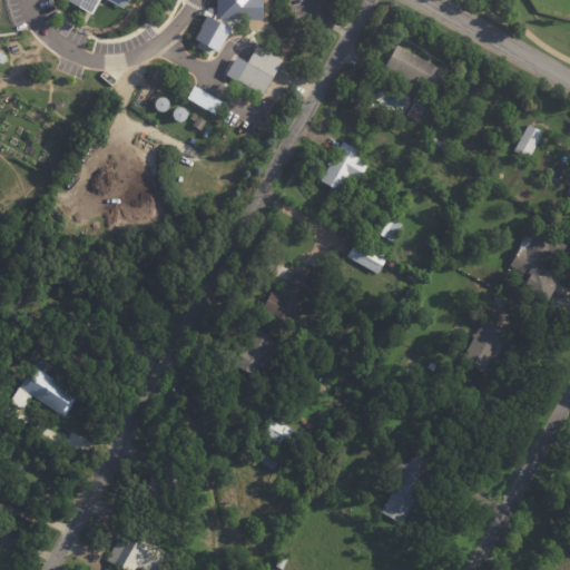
[(125,0),(121,8),(106,0),(98,0),(90,15),(87,12),(66,0),(125,0)]
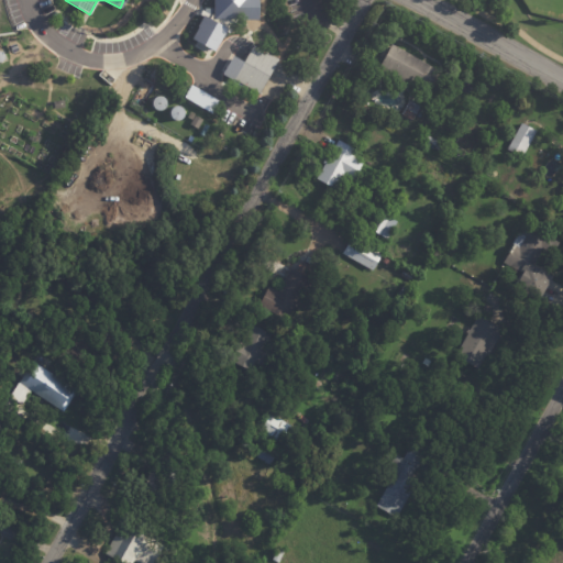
[(211,0),(256,0),(256,20),(241,20),(241,18),(236,18),(228,33),(224,31),(213,51),(190,39),(197,26),(196,25),(201,15),(208,19),(209,15),(209,13),(212,13),(211,0)]
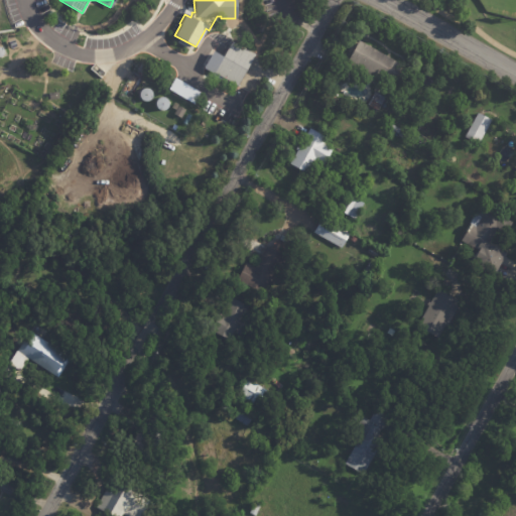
[(267,0),(271,23),(291,20),(288,0),(267,0)]
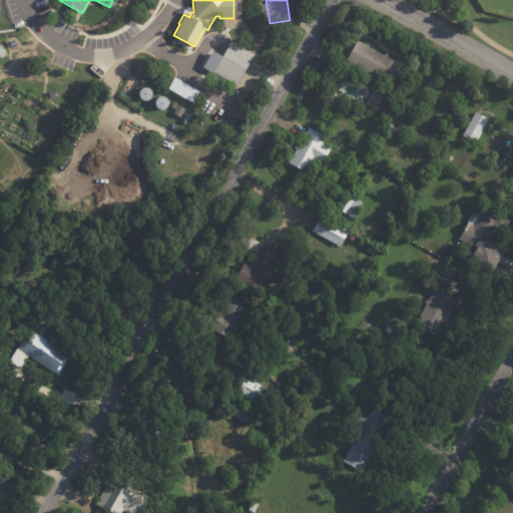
[(253,53),(235,85),(221,78),(220,79),(211,74),(212,72),(201,67),(210,51),(220,56),(229,40),(253,53)]
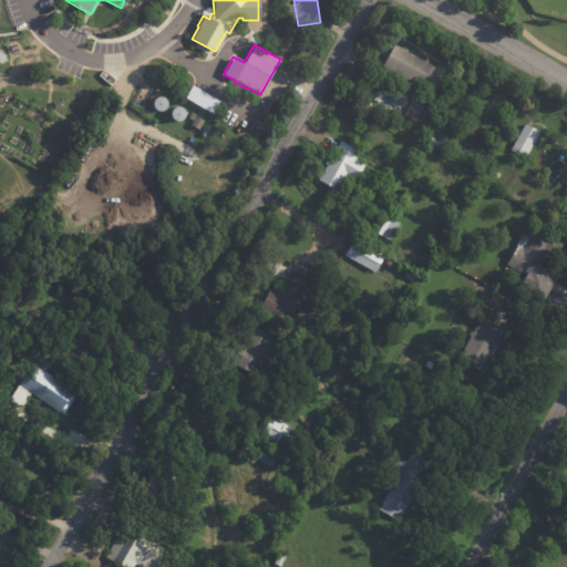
[(443,71),(431,93),(411,81),(408,86),(381,72),(397,44),(443,71)]
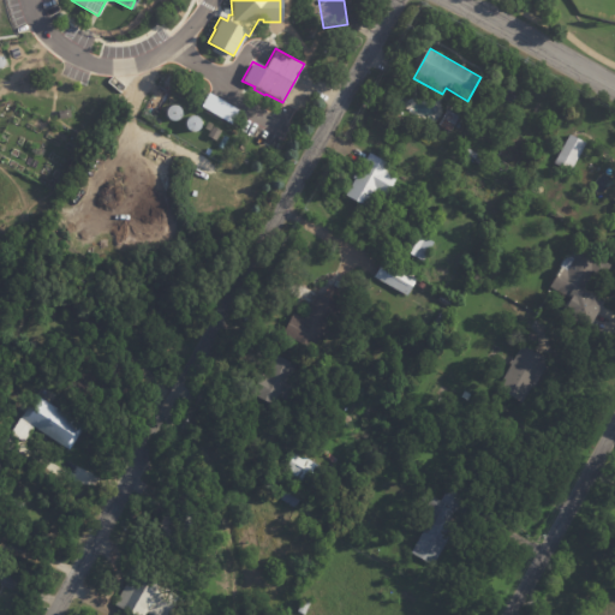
[(291,121),(245,97),(236,115),(280,139),(291,121)]
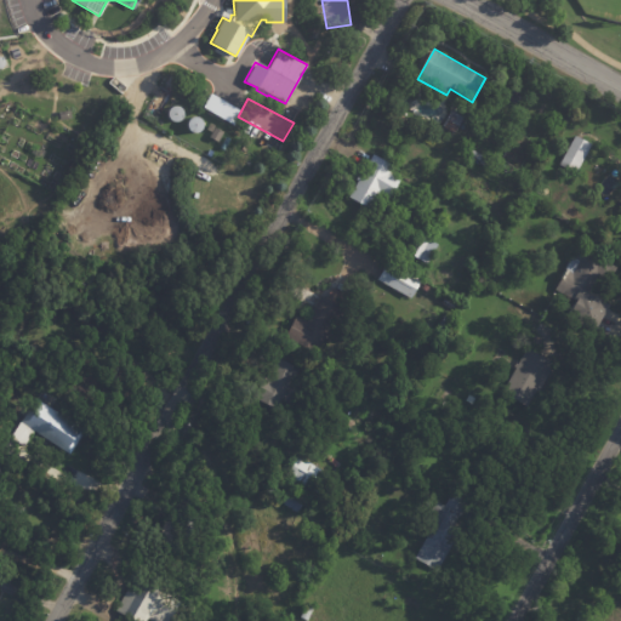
[(456,112),(466,117),(457,132),(444,126),(453,110),(456,112)]
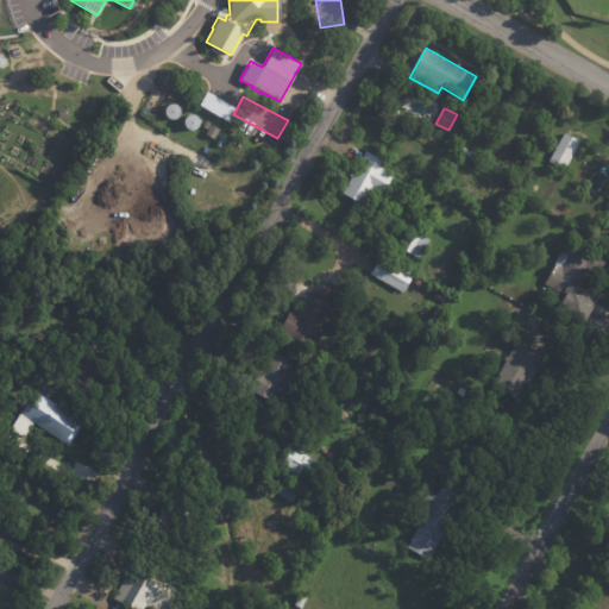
[(206,135),(212,126),(219,131),(214,139),(206,135)]
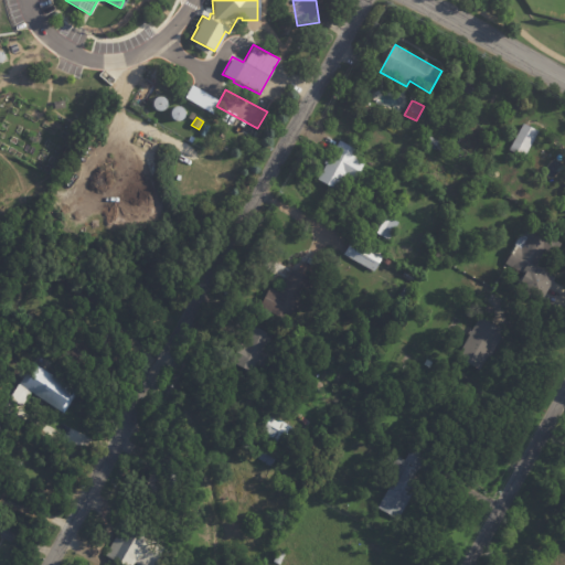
[(535,140),(525,158),(511,150),(524,124),(540,131),(535,140)]
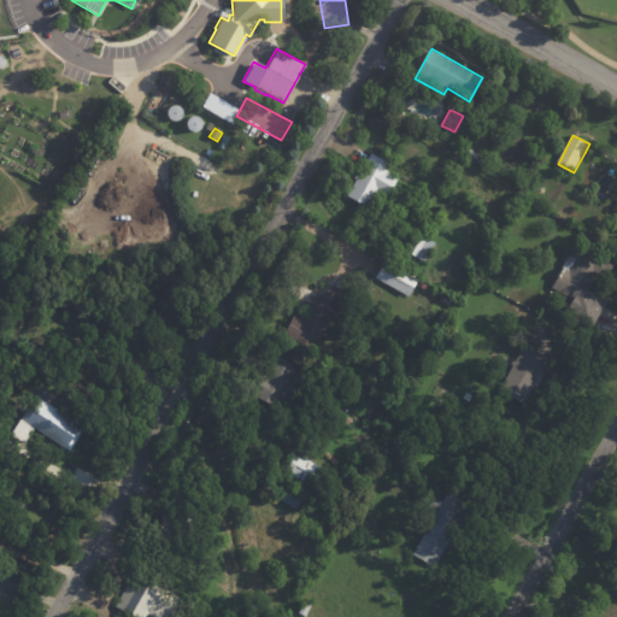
[(348,195),(357,180),(356,178),(362,166),(364,168),(372,153),(393,165),(388,172),(399,178),(389,197),(378,191),(370,207),(348,195)]
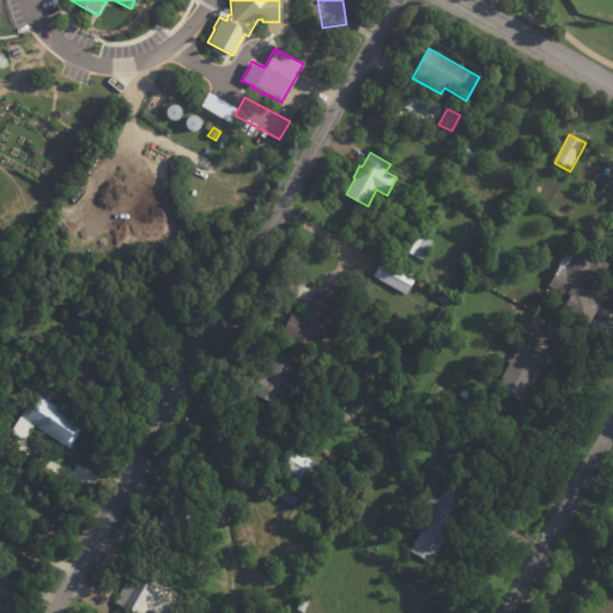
[(478,153),(484,157),(479,164),(474,162),(478,153)]
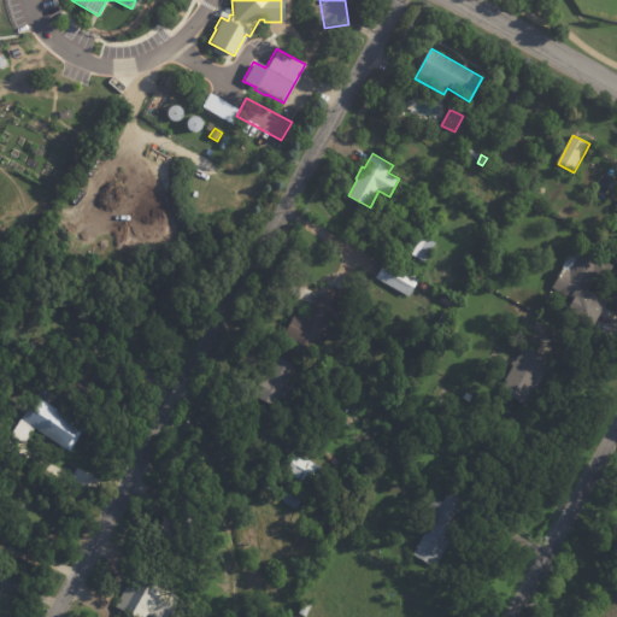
[(207,201),(207,174),(192,172),(191,201),(207,201)]
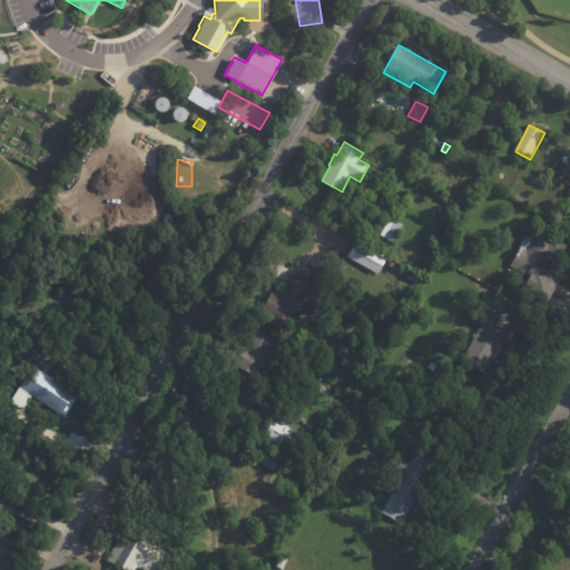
[(375,233),(384,216),(402,225),(393,243),(375,233)]
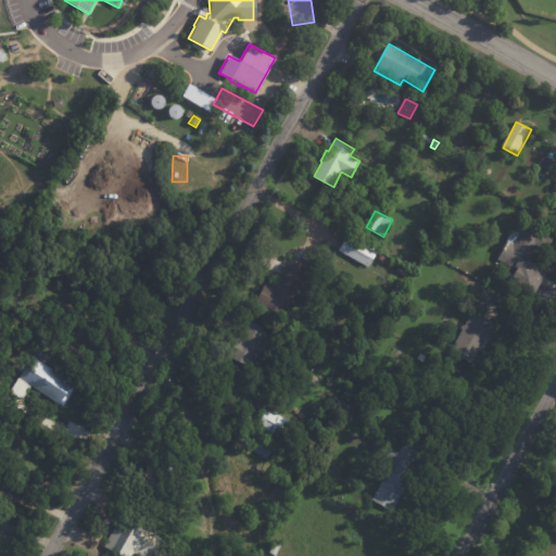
[(546,250),(546,251),(535,245),(527,261),(547,273),(534,297),(509,282),(516,270),(497,260),(507,241),(506,240),(517,220),(552,240),(546,250)]
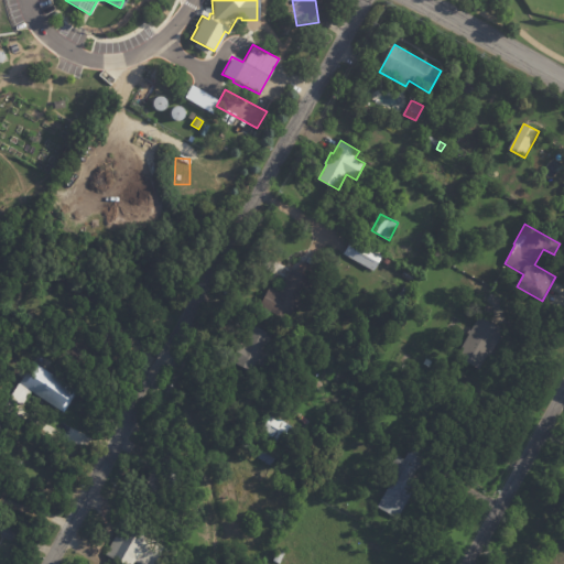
[(345,253),(354,238),(383,255),(375,271),(345,255),(345,253)]
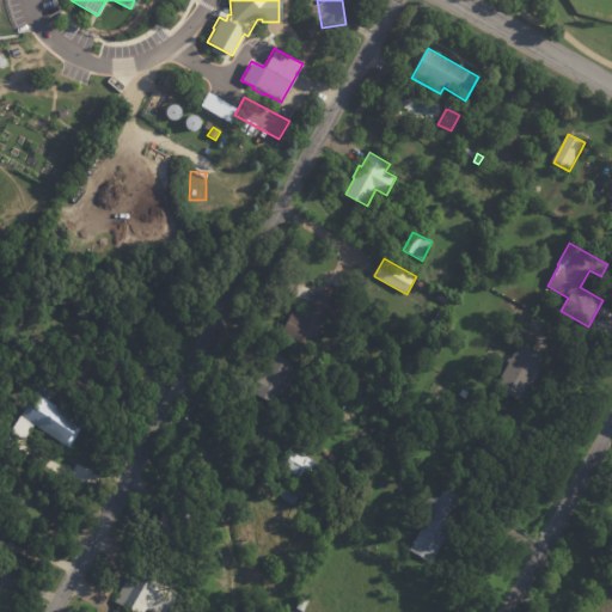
[(338,291),(335,297),(325,292),(329,285),(338,291)]
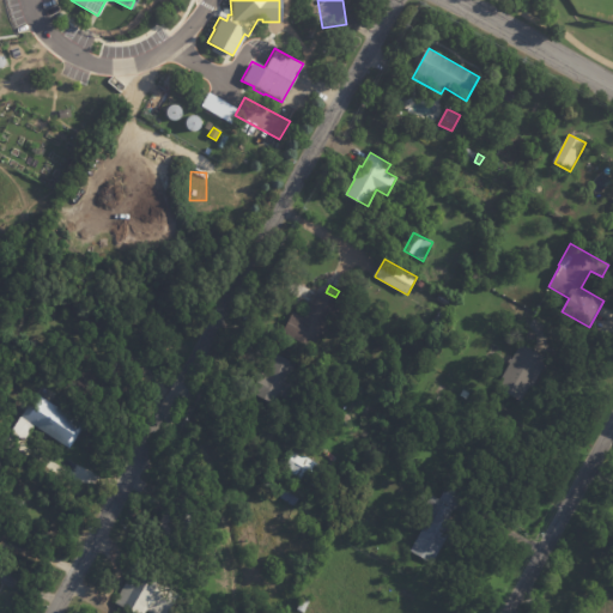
[(319,292),(339,304),(313,351),(281,333),(293,311),(303,317),(319,292)]
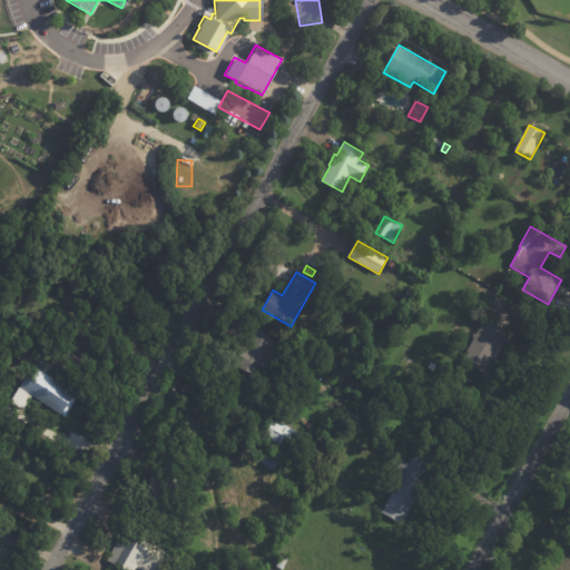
[(410,274),(419,279),(415,285),(406,279),(410,274)]
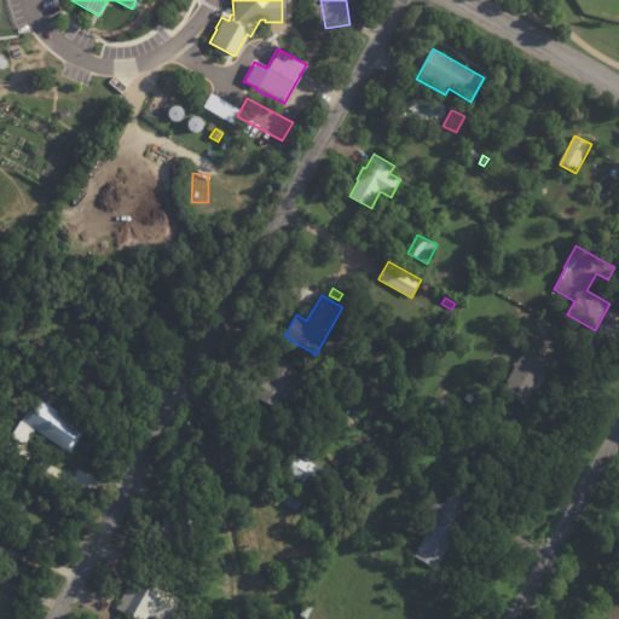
[(444,316),(451,319),(445,331),(438,327),(444,316)]
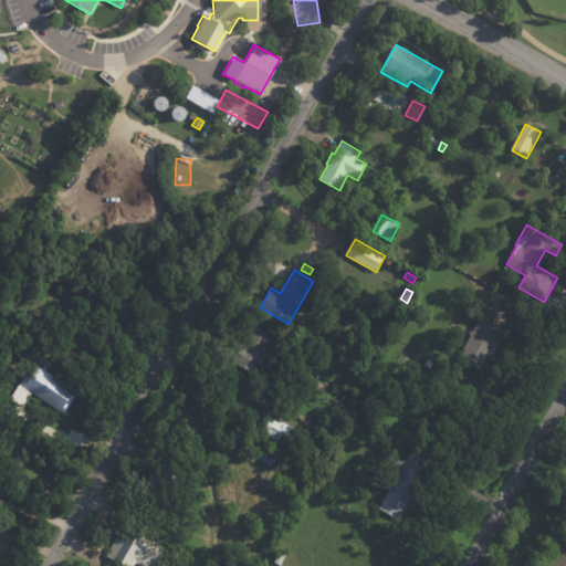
[(498,327),(506,332),(492,356),(491,355),(482,371),(459,358),(471,336),(470,335),(472,331),(473,332),(481,317),(498,327)]
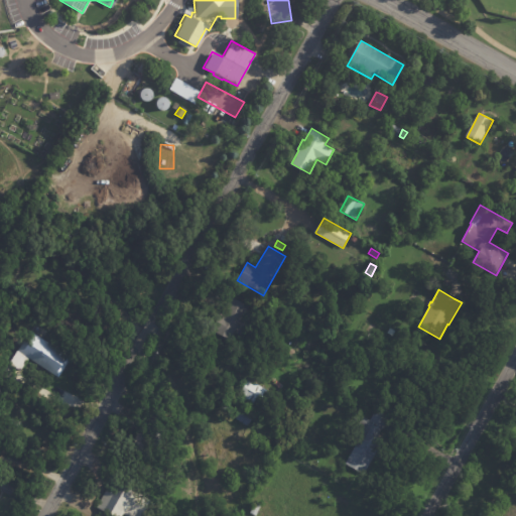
[(218,324),(231,297),(250,306),(237,334),(218,324)]
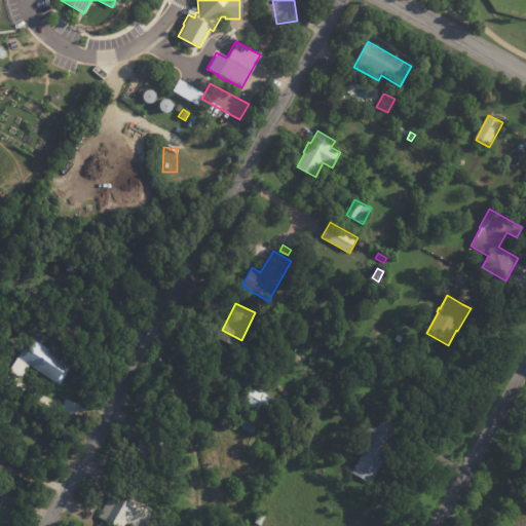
[(350,322),(355,311),(360,313),(353,324),(350,322)]
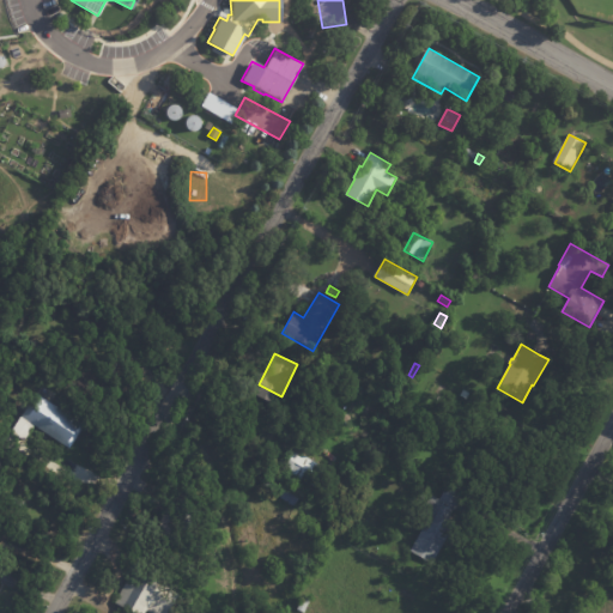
[(35,393),(85,425),(70,449),(32,425),(23,439),(11,432),(29,406),(22,401),(29,389),(35,393)]
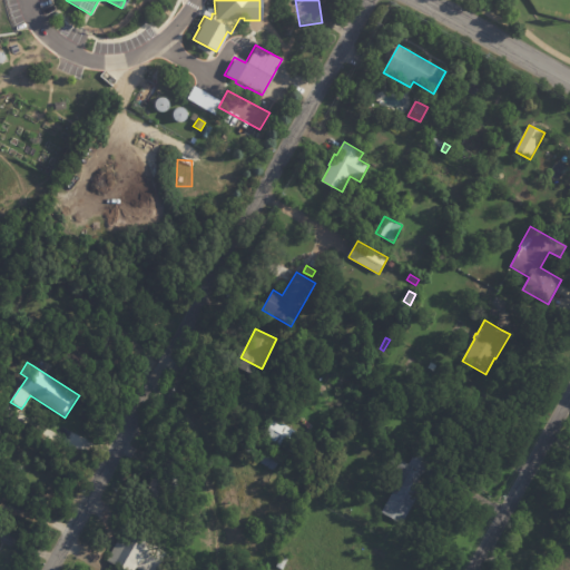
[(428,369),(431,363),(438,366),(434,372),(428,369)]
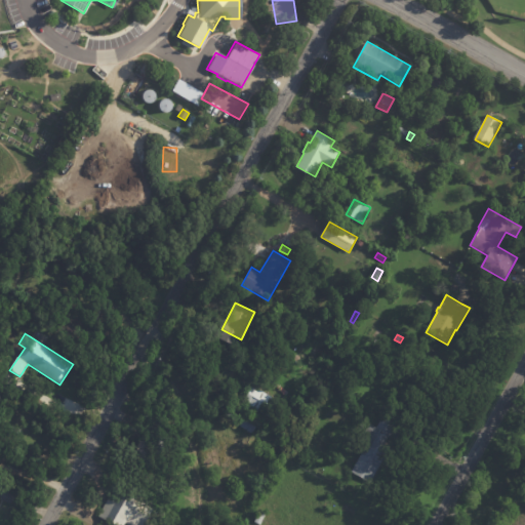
[(255,388),(280,402),(270,418),(243,402),(252,386),(255,388)]
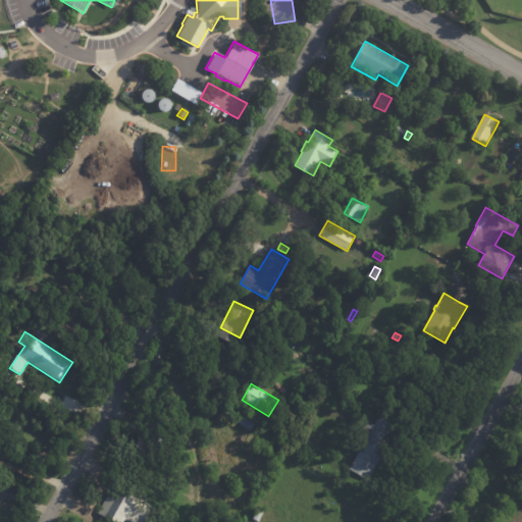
[(279,385),(286,390),(283,394),(276,388),(279,385)]
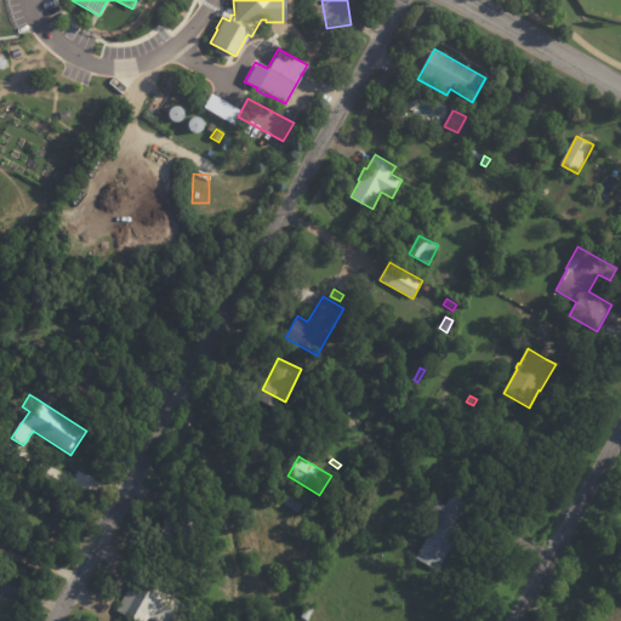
[(279,501),(288,486),(307,499),(298,513),(279,501)]
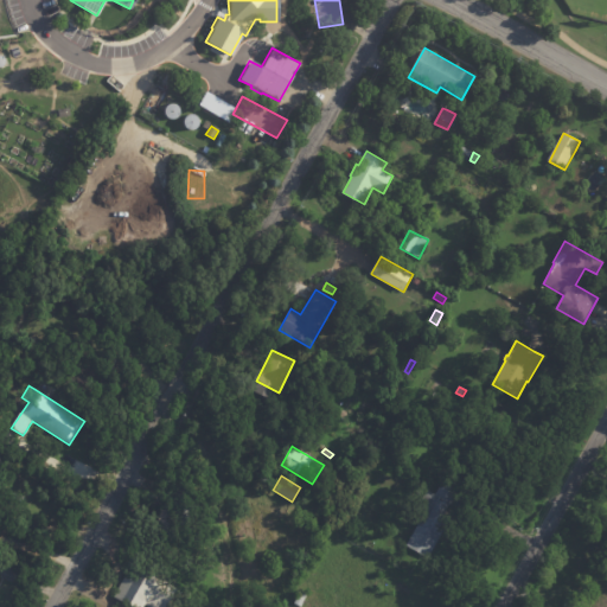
[(458,494),(445,516),(452,521),(429,560),(407,545),(419,525),(411,521),(429,491),(436,496),(443,484),(459,492),(458,494)]
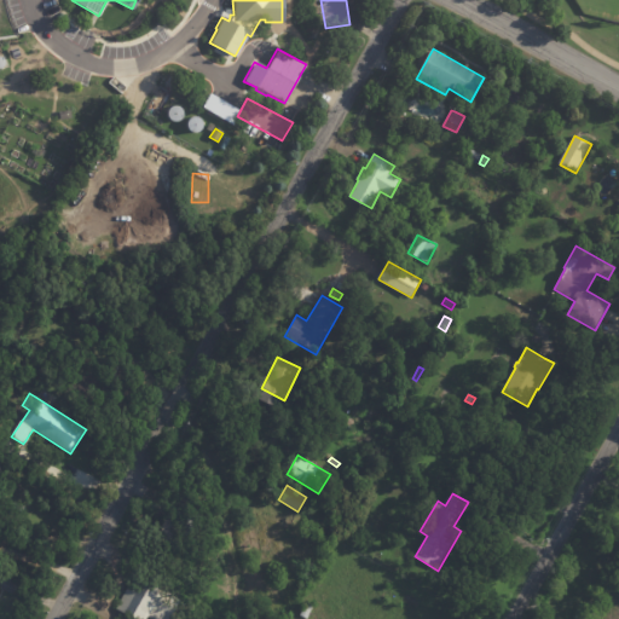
[(167,516),(168,514),(173,518),(181,504),(201,516),(192,530),(197,533),(192,539),(184,533),(174,549),(166,544),(162,549),(150,541),(167,516)]
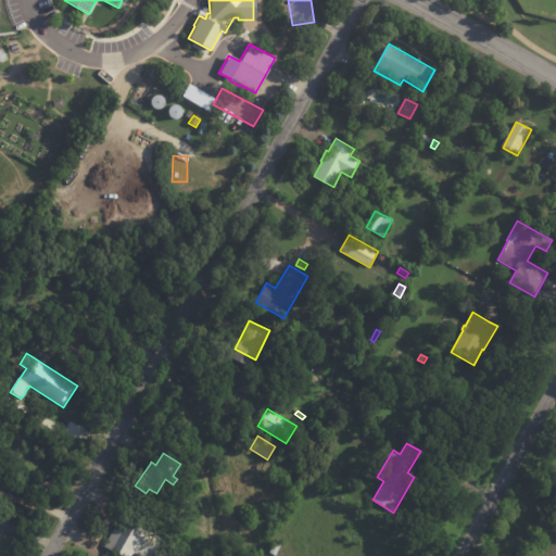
[(121,555),(111,551),(104,546),(128,505),(168,528),(152,555),(137,555),(134,554),(133,555),(121,555)]
